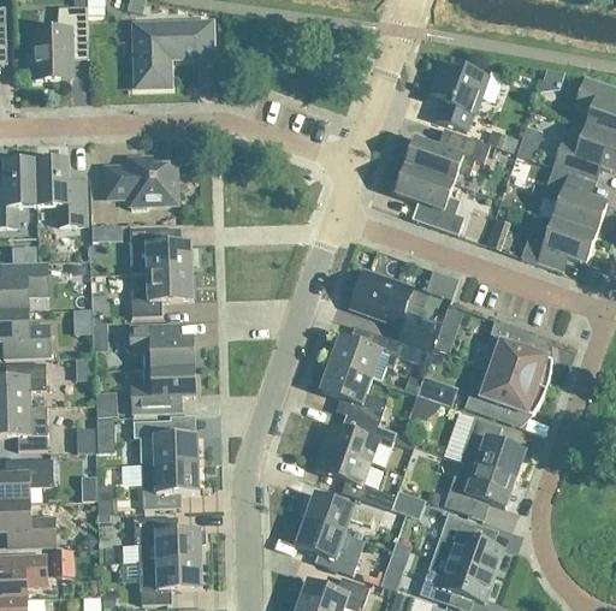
[(35,78),(71,77),(70,41),(88,41),(87,6),(58,6),(57,27),(34,28),(35,78)]
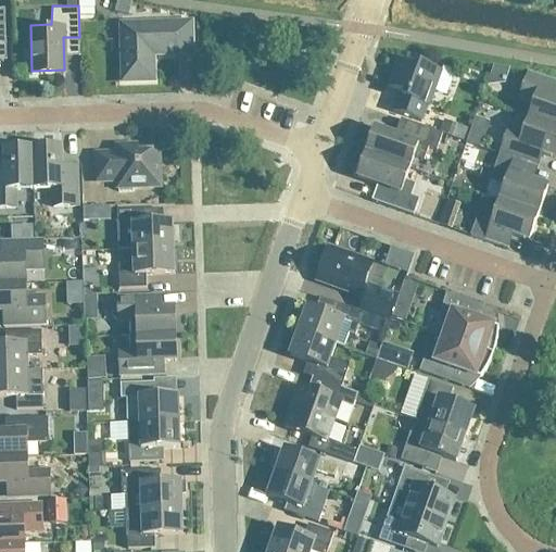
[(151,50),(190,49),(189,21),(122,22),(123,77),(152,76),(151,50)]
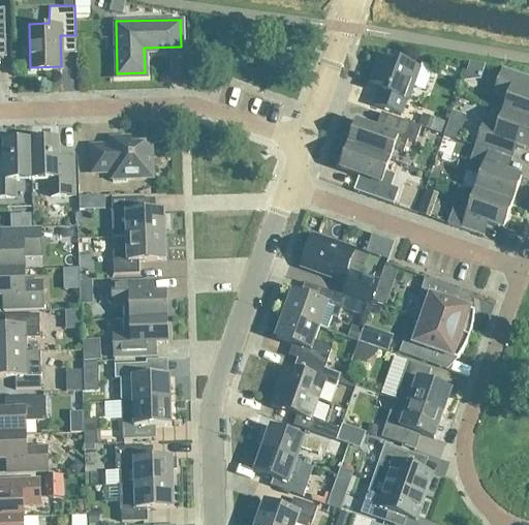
[(379,55),(370,80),(385,85),(383,90),(378,88),(373,102),(400,112),(405,98),(407,98),(419,64),(396,55),(394,60),(379,55)]
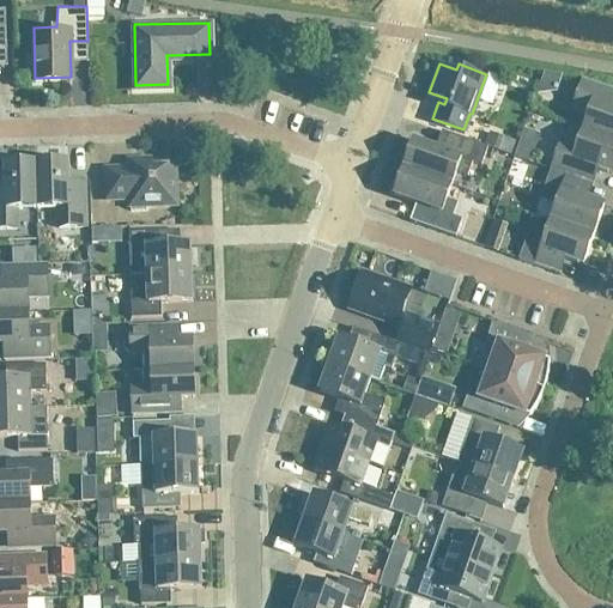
[(612,85),(582,76),(571,105),(588,111),(582,126),(612,137),(612,85)]
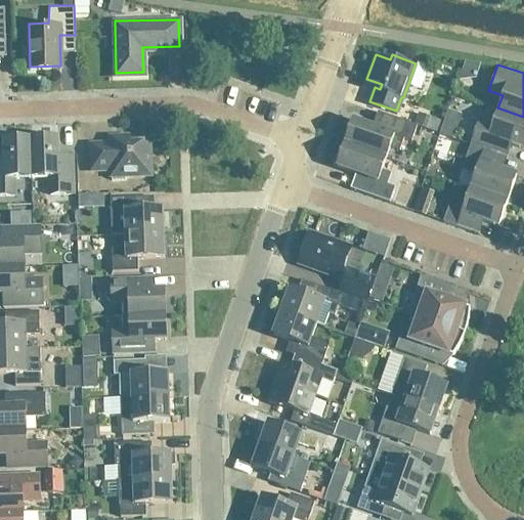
[(479,116),(470,141),(497,152),(507,154),(511,140),(523,144),(523,117),(497,107),(493,121),(479,116)]
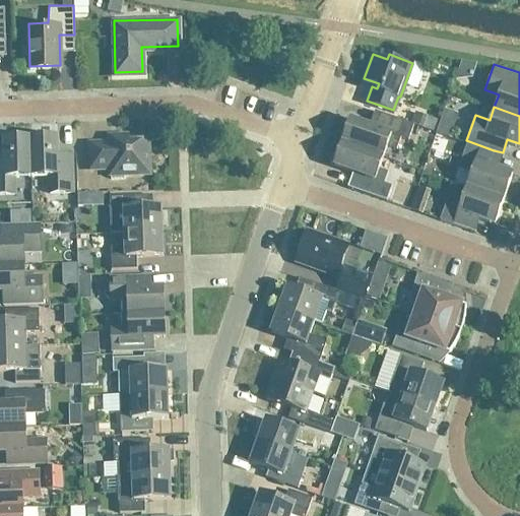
[(350,117),(342,139),(383,153),(386,142),(396,146),(400,134),(407,137),(413,121),(380,110),(375,125),(369,123),(350,117)]
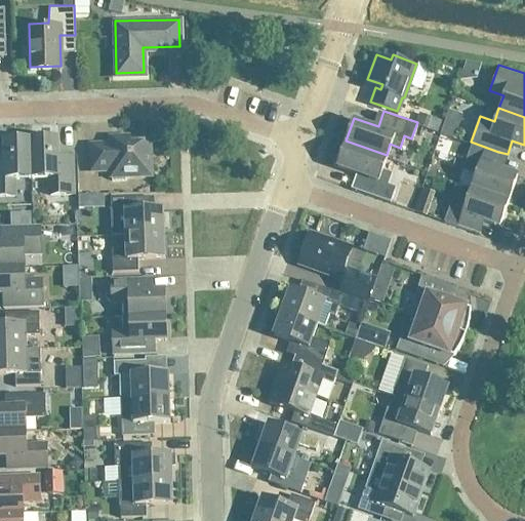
[(110,141),(90,142),(91,168),(111,167),(111,176),(125,176),(125,173),(150,172),(149,141),(145,141),(145,136),(130,136),(130,133),(110,134),(110,141)]
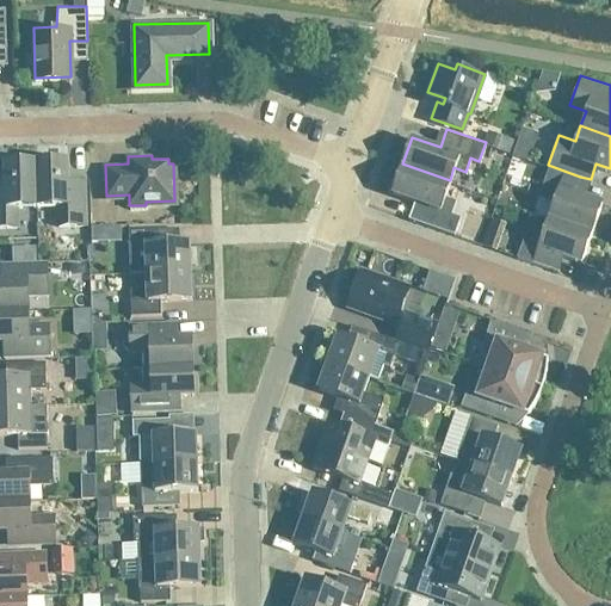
[(36,159),(37,204),(57,203),(57,223),(85,222),(84,179),(67,179),(67,158),(36,159)]
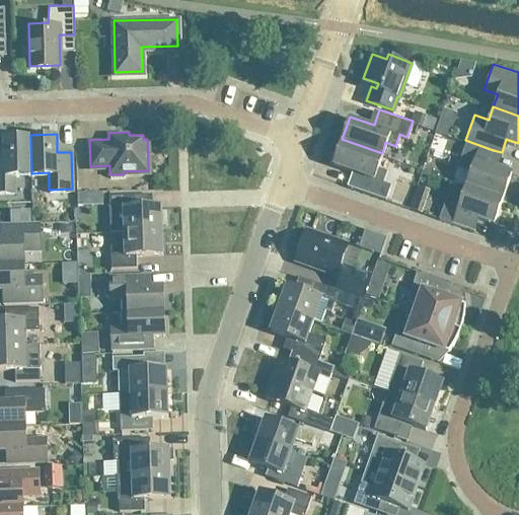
[(31,173),(30,135),(3,136),(4,153),(0,153),(0,191),(14,191),(14,173),(31,173)]
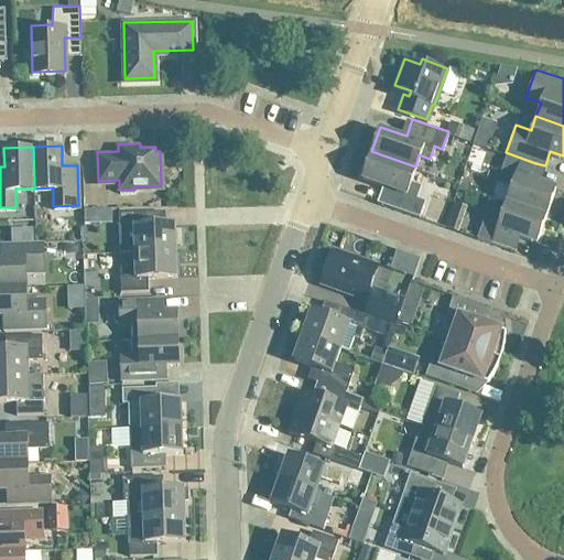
[(371,151),(362,176),(382,183),(392,186),(386,203),(419,215),(425,197),(416,195),(421,183),(411,179),(415,167),(371,151)]
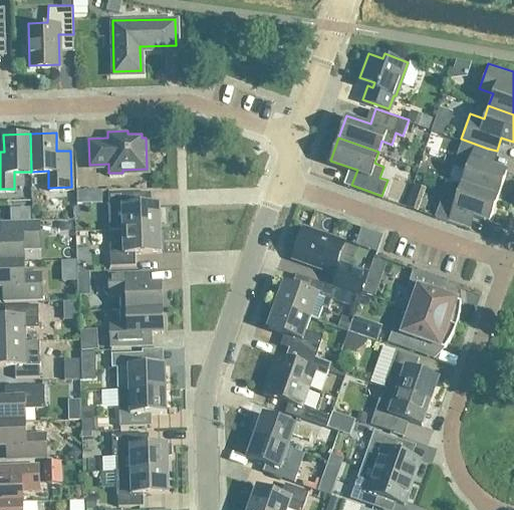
[(461,139),(452,165),(466,169),(462,182),(497,194),(506,169),(492,165),(497,151),(488,149),(461,139)]
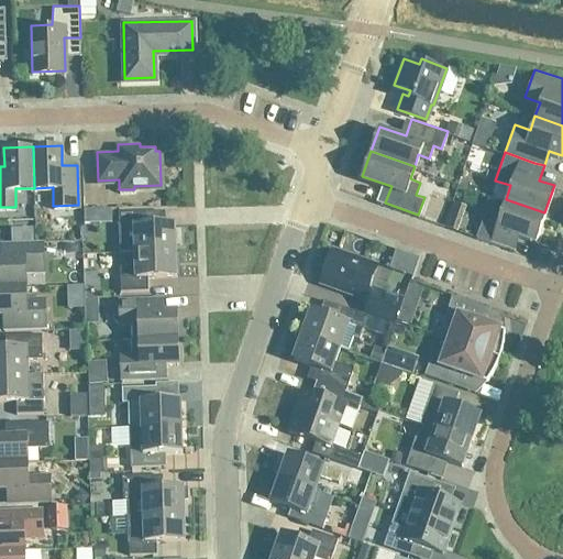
[(486,207),(476,236),(506,245),(515,249),(520,234),(534,240),(544,212),(506,199),(500,212),(486,207)]
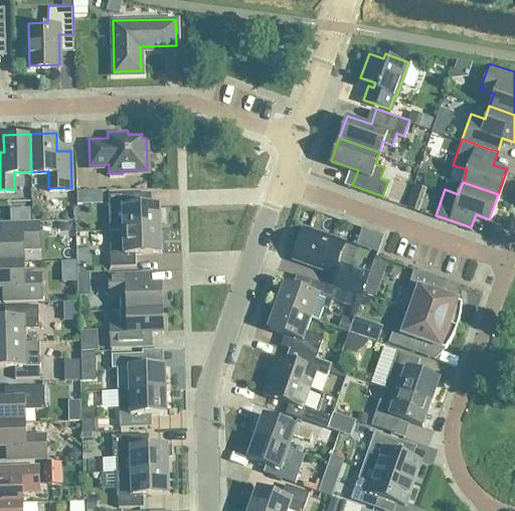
[(101,196),(100,187),(90,188),(90,196),(101,196)]
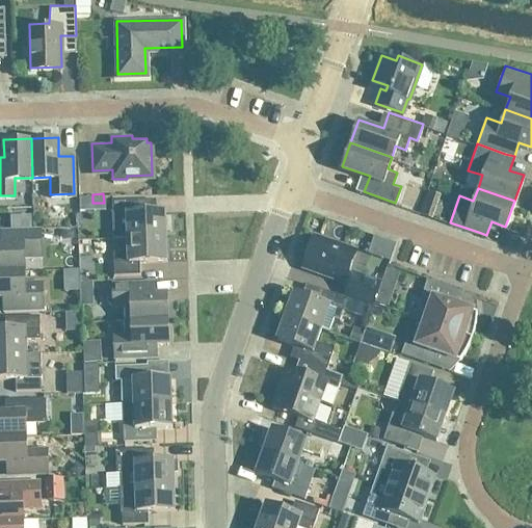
[(170,214),(164,214),(164,209),(138,210),(137,198),(111,198),(112,235),(128,235),(164,234),(164,229),(170,229),(170,214)]
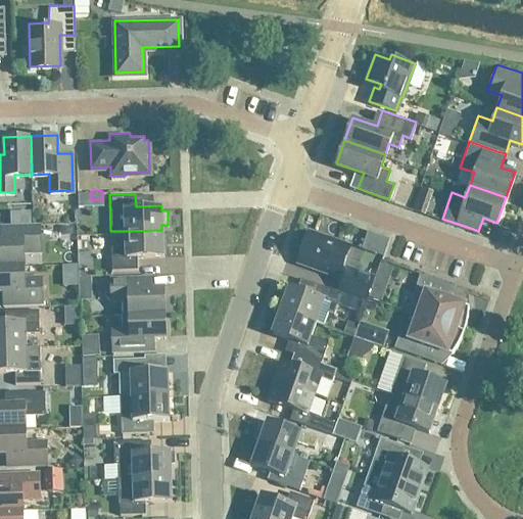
[(0,264),(24,263),(24,251),(41,250),(40,222),(1,223),(1,237),(0,236),(0,264)]
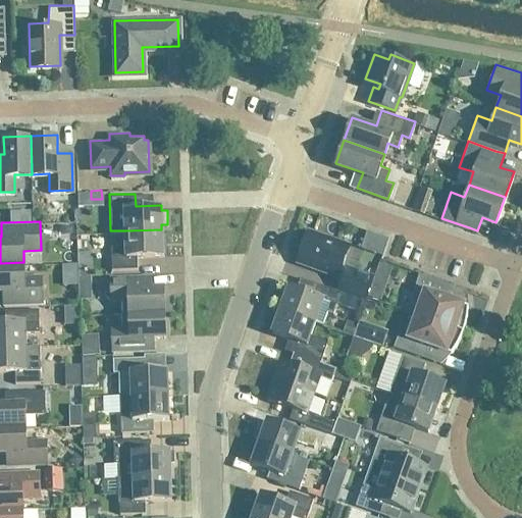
[(361,224),(358,240),(379,244),(382,228),(361,224)]
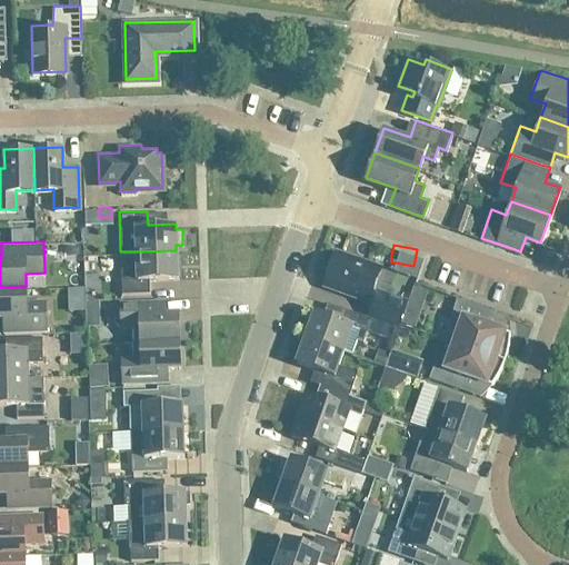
[(368,299),(380,265),(336,249),(323,284),(368,299)]
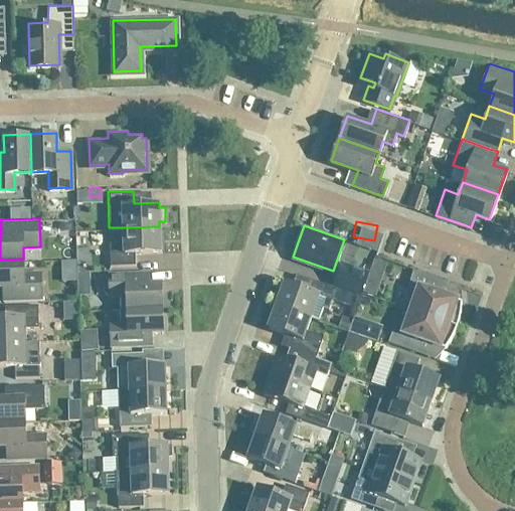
[(159,226),(124,227),(124,240),(110,241),(110,264),(135,263),(135,251),(160,250),(159,226)]
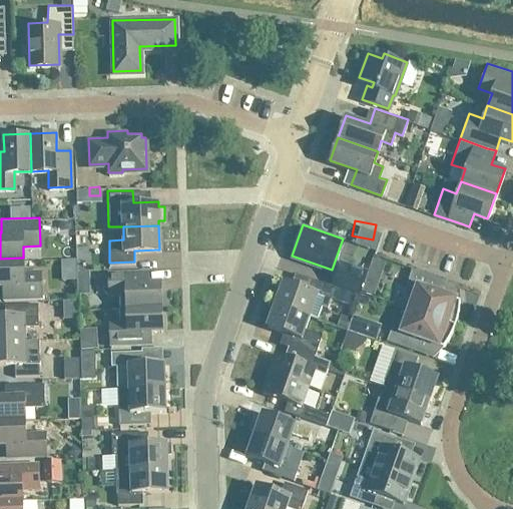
[(24,270),(23,258),(0,259),(0,285),(3,285),(3,299),(41,298),(40,270),(24,270)]
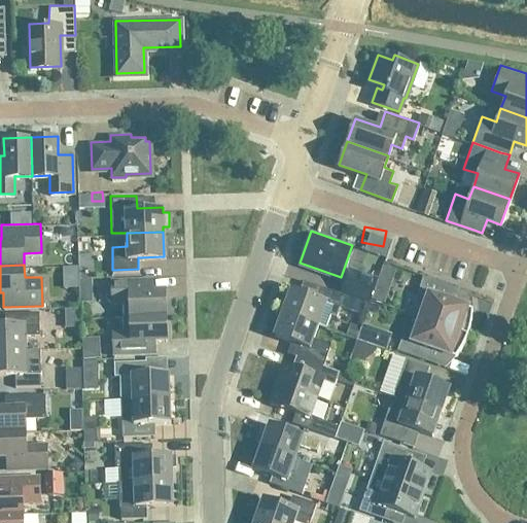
[(349,267),(346,275),(341,290),(367,300),(376,276),(349,267)]
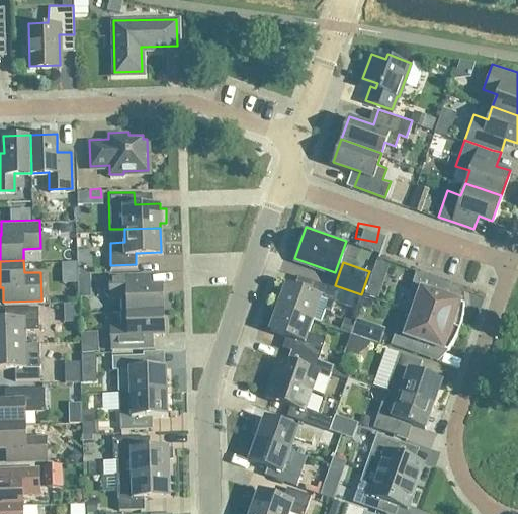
[(443,279),(416,269),(411,283),(413,284),(412,288),(412,292),(413,296),(416,301),(413,310),(459,326),(462,314),(463,301),(439,292),(443,279)]
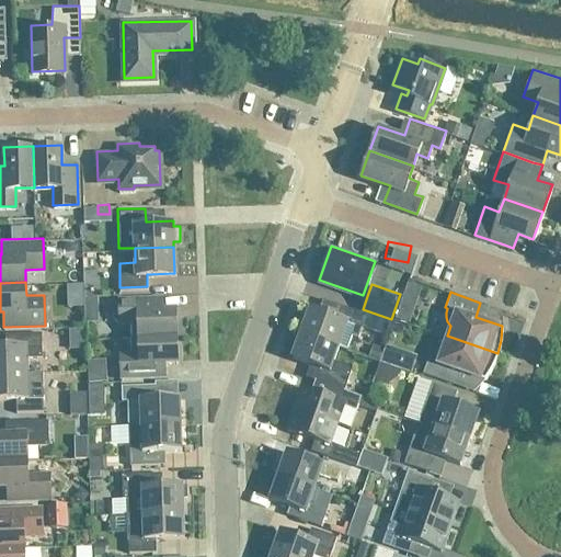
[(114,306),(112,309),(112,315),(115,318),(119,320),(130,320),(132,336),(176,334),(175,308),(162,308),(162,295),(147,296),(118,297),(118,304),(114,306)]
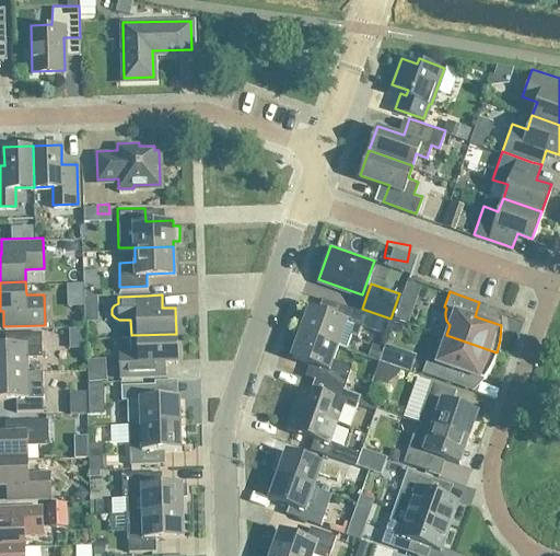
[(308,305),(300,329),(337,343),(346,346),(351,332),(358,334),(361,324),(365,311),(339,302),(335,314),(308,305)]
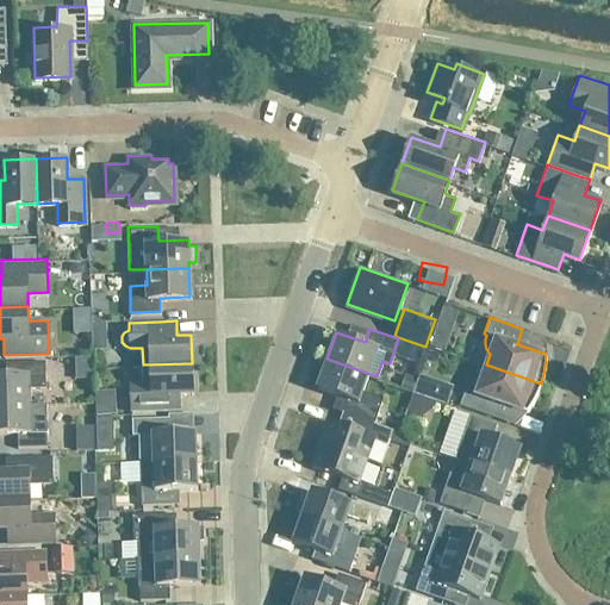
[(0,403),(29,401),(29,386),(45,385),(44,359),(14,360),(16,374),(0,374),(0,403)]
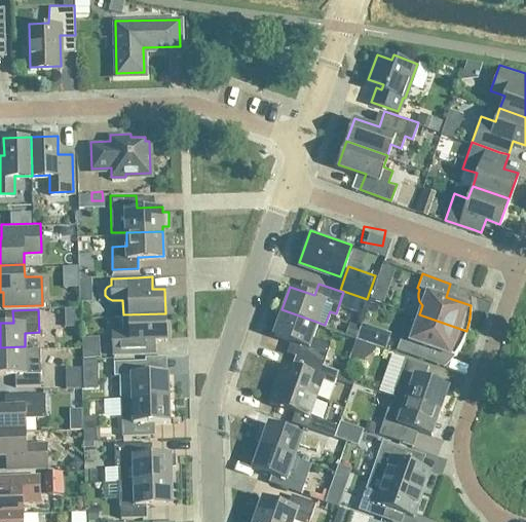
[(316,322),(282,309),(273,333),(298,341),(294,353),(308,359),(322,363),(330,341),(312,335),(316,322)]
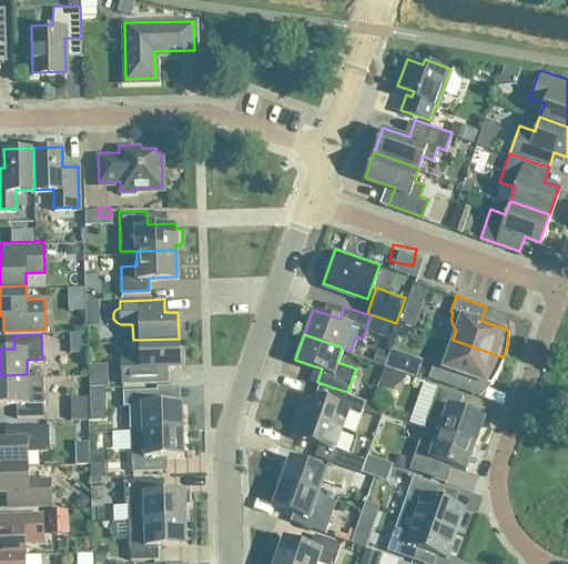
[(133,355),(121,355),(122,380),(151,379),(168,378),(168,365),(180,365),(179,339),(133,340),(132,340),(133,355)]
